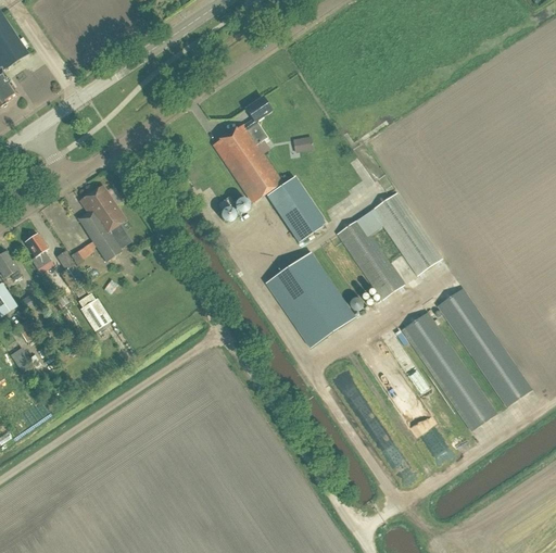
[(0,105),(11,99),(10,99),(17,93),(1,70),(28,51),(0,10),(0,105)]
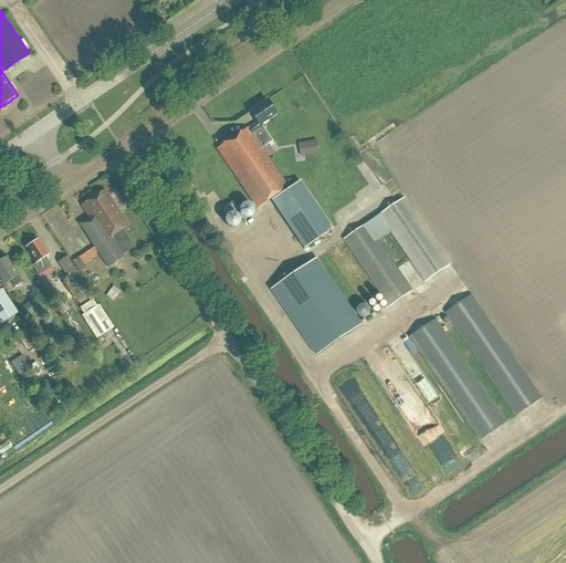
[(268,97),(250,110),(258,120),(248,125),(248,126),(216,148),(255,206),(273,195),(287,185),(261,146),(272,138),(260,122),(276,111),(268,97)]
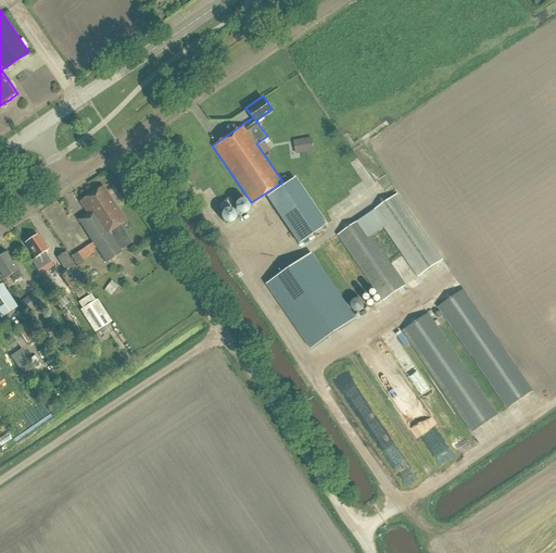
[(311,135),(300,136),(302,149),(313,148),(311,135)]
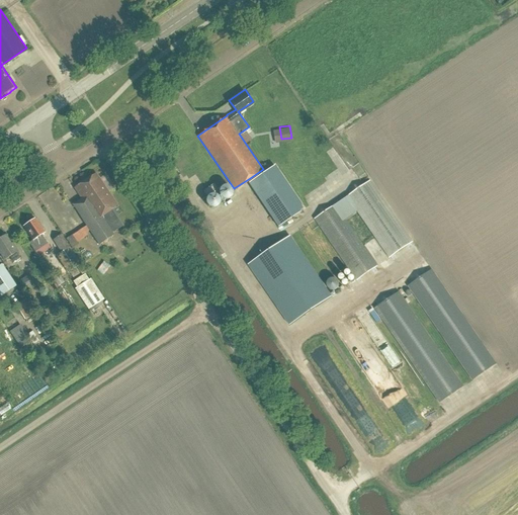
[(248,181),(278,225),(304,207),(274,163),(248,181)]
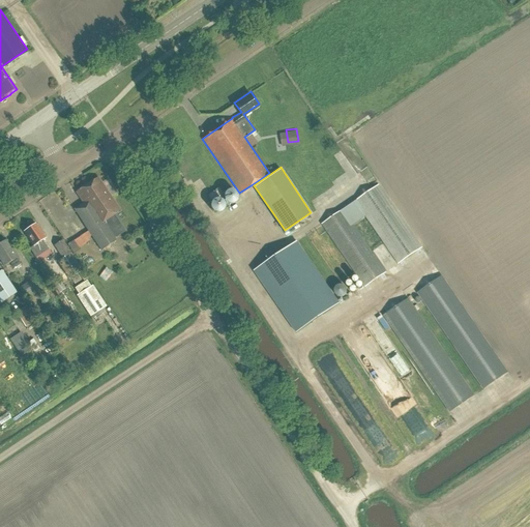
[(120,208),(110,193),(98,175),(95,177),(77,189),(84,201),(75,207),(101,249),(116,238),(114,236),(124,229),(114,212),(120,208)]
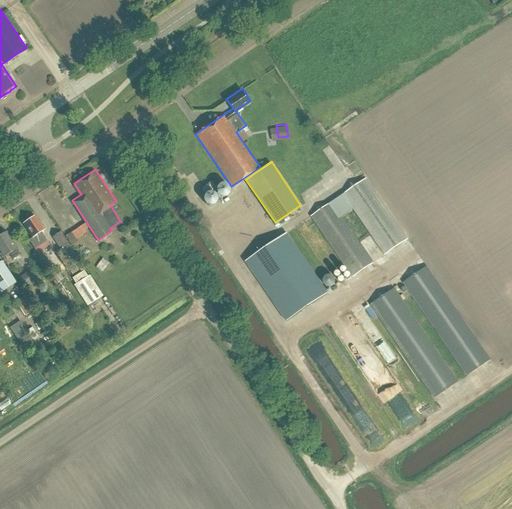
[(384,253),(408,237),(366,176),(343,192),(384,253)]
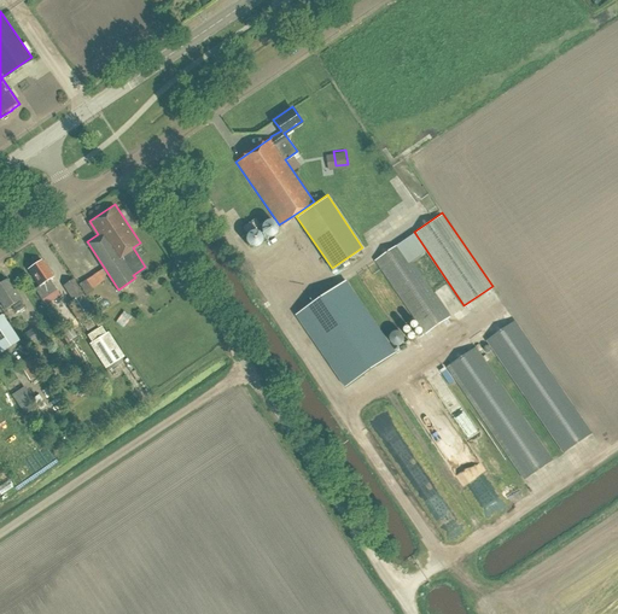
[(246,231),(258,222),(255,216),(242,224),(246,231)]
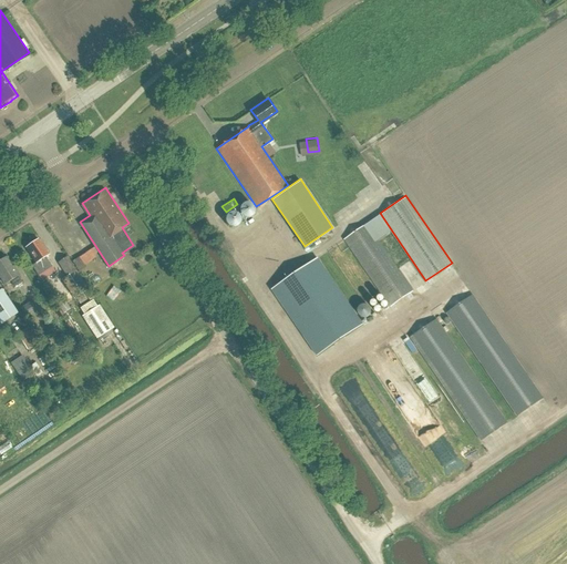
[(238,208),(238,209),(238,211),(238,213),(239,214),(240,215),(241,216),(243,217),(245,217),(246,217),(248,217),(249,217),(250,216),(251,215),(253,214),(253,213),(254,211),(254,209),(254,208),(253,206),(253,205),(251,204),(250,203),(249,203),(247,202),(246,202),(244,202),(243,203),(241,203),(240,204),(239,205),(238,206),(238,208)]
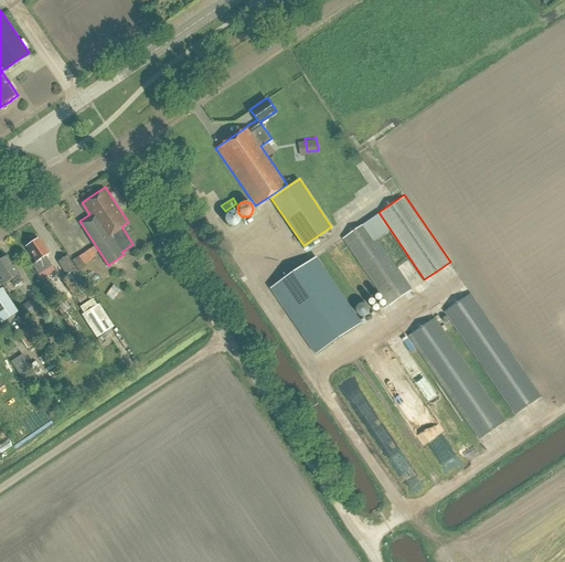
[(222,218),(222,219),(222,221),(222,222),(223,223),(224,224),(225,225),(226,226),(228,226),(230,228),(232,226),(233,226),(234,225),(235,224),(236,223),(237,222),(237,221),(237,219),(237,218),(236,215),(236,214),(235,213),(234,213),(233,212),(231,211),(230,211),(227,212),(226,212),(225,213),(224,213),(223,214),(222,216),(222,218)]
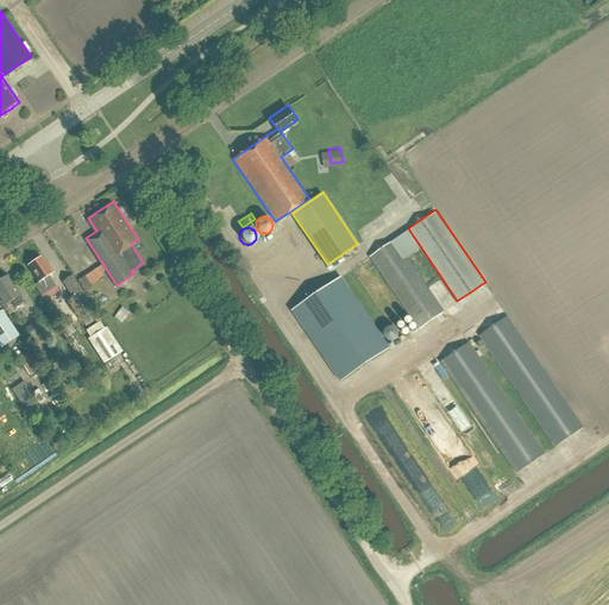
[(419,327),(444,310),(394,238),(370,254),(419,327)]
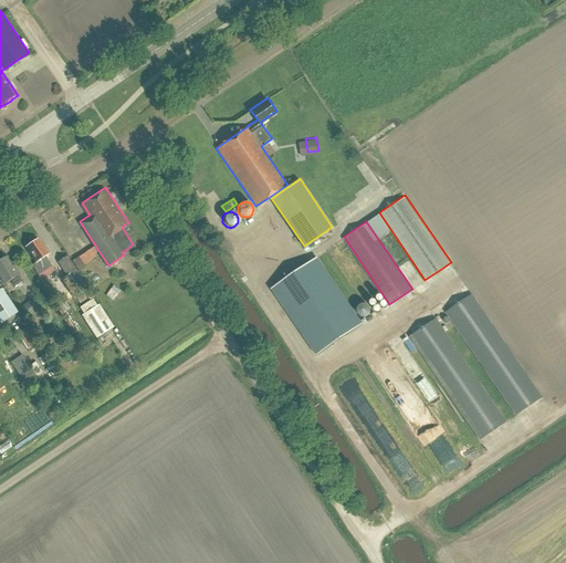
[(38,272),(51,263),(44,254),(48,252),(38,237),(24,246),(35,261),(31,263),(38,272)]
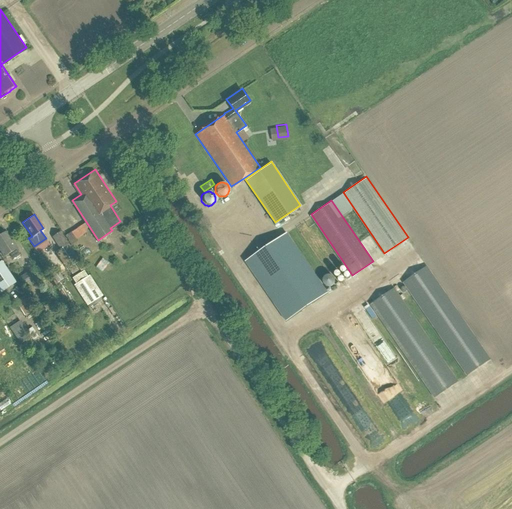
[(63,261),(75,253),(60,230),(51,235),(59,247),(55,249),(63,261)]
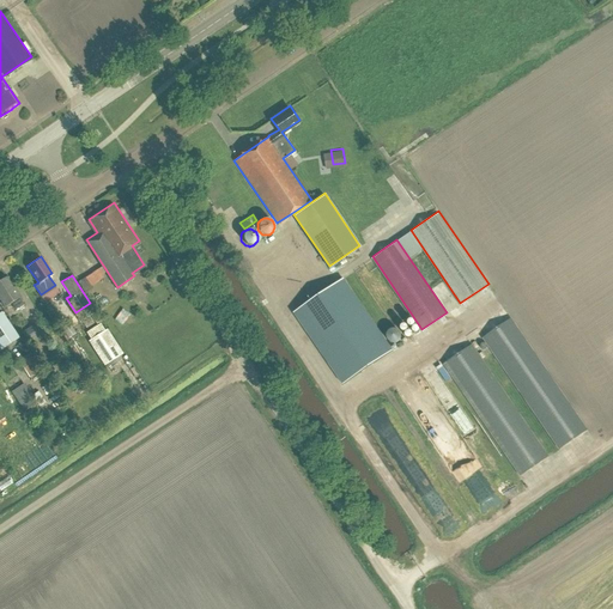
[(12,286),(5,276),(0,279),(0,298),(5,305),(11,300),(14,308),(23,303),(18,296),(19,296),(13,285),(12,286)]
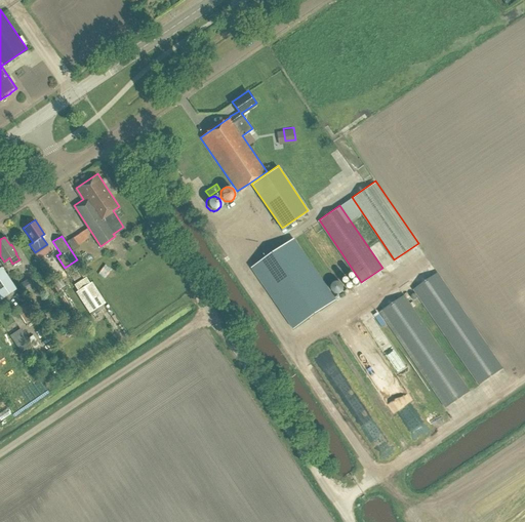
[(293,328),(336,298),(294,237),(251,267),(293,328)]
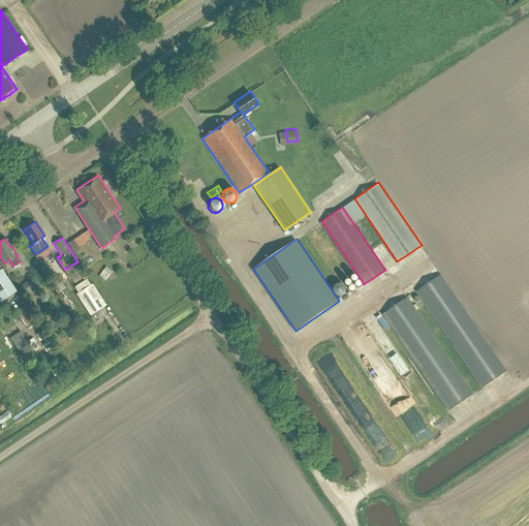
[(103,264),(97,273),(104,278),(111,269),(103,264)]
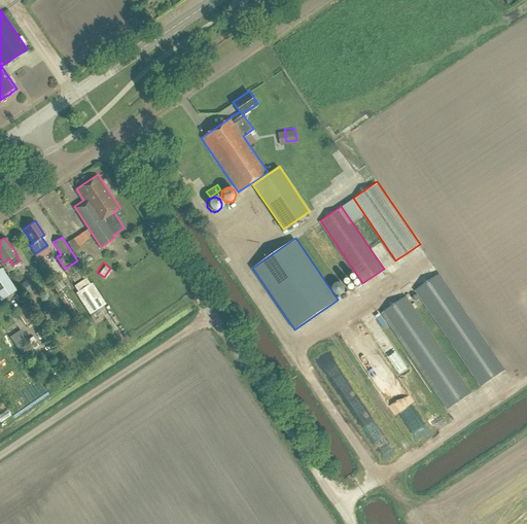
[(0,295),(1,298),(13,289),(0,269),(0,295)]
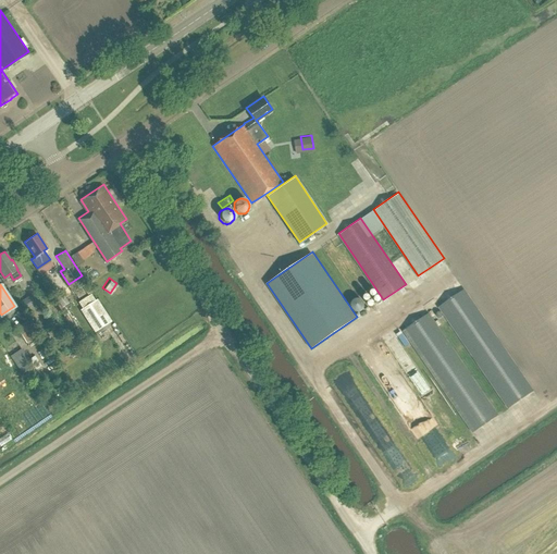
[(509,406),(533,390),(465,288),(441,305),(509,406)]
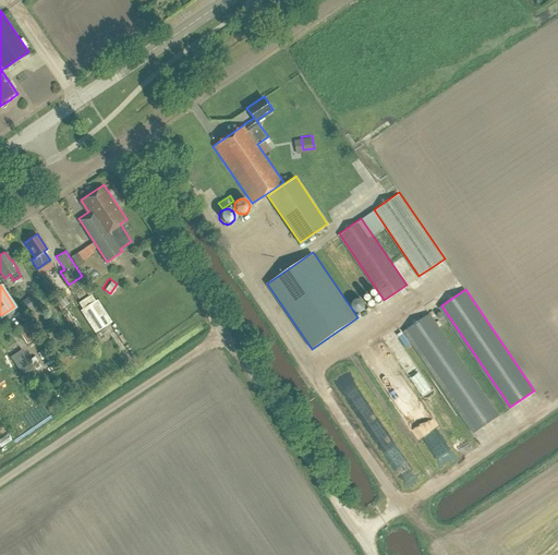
[(34,292),(20,301),(24,308),(32,302),(34,304),(39,301),(34,292)]
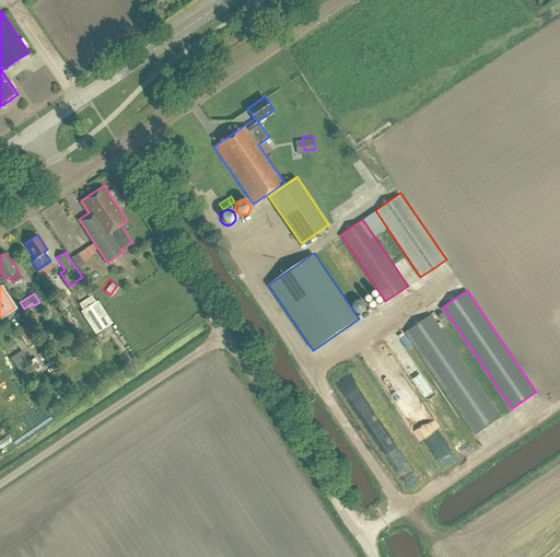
[(62,293),(57,298),(62,308),(69,303),(62,293)]
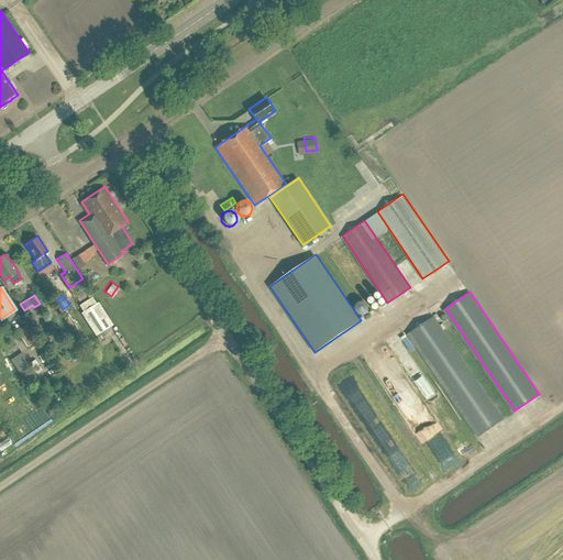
[(91,296),(79,304),(83,310),(81,311),(95,333),(112,324),(98,302),(96,303),(91,296)]
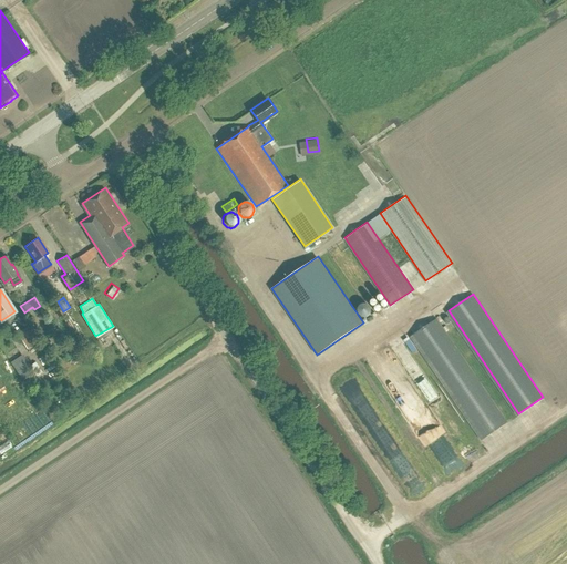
[(412,336),(483,438),(507,421),(437,318),(412,336)]
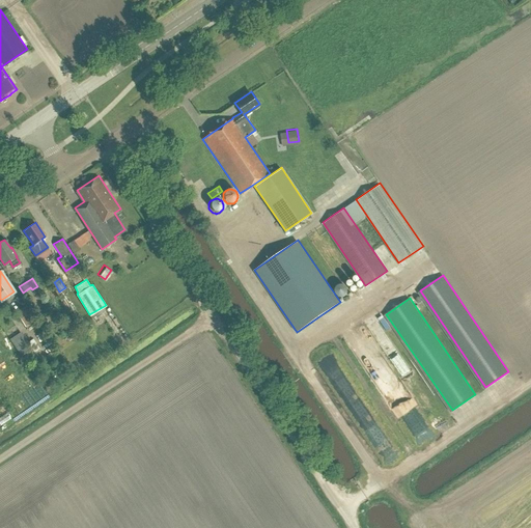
[(25,325),(36,317),(27,303),(16,309),(25,325)]
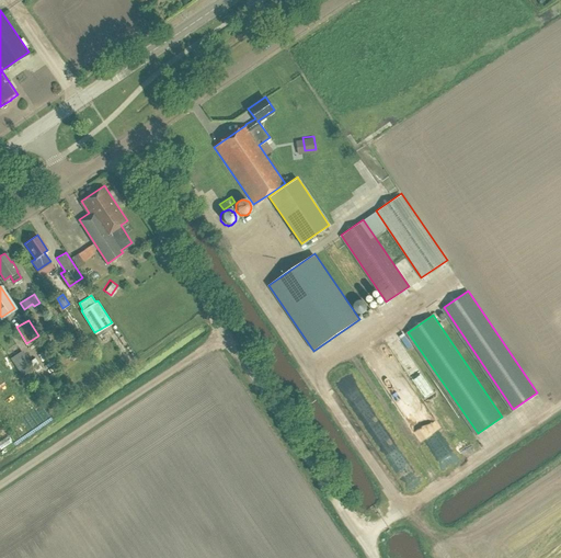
[(23,374),(34,366),(22,348),(11,355),(23,374)]
